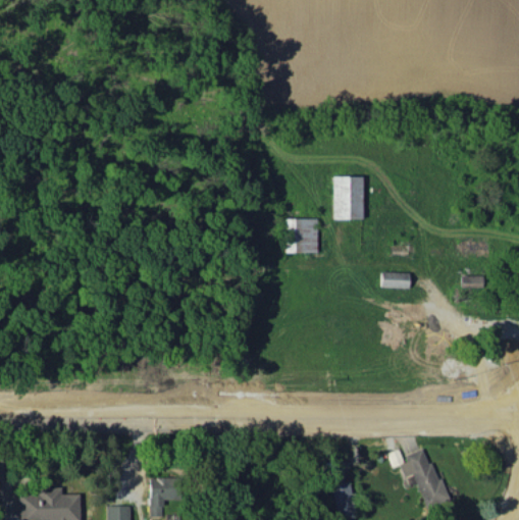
[(363,177),(332,176),(332,219),(363,220),(363,177)]
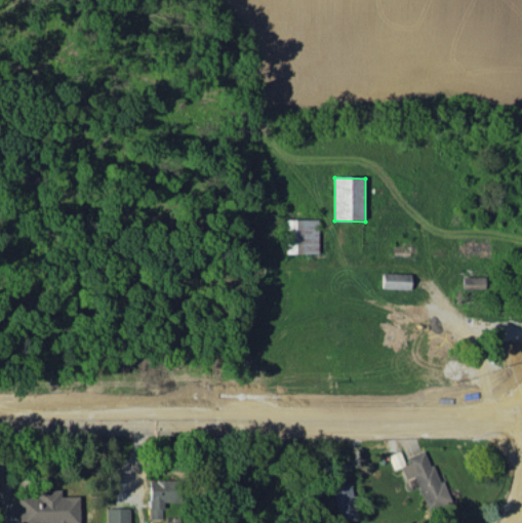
[(319,219),(286,220),(287,254),(320,254),(319,219)]
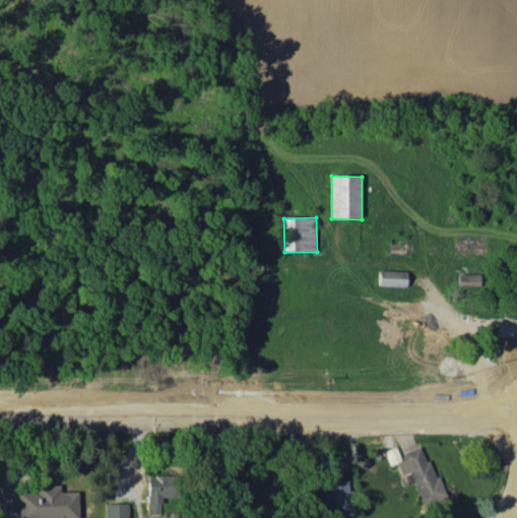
[(408,272),(380,271),(380,286),(407,287),(408,272)]
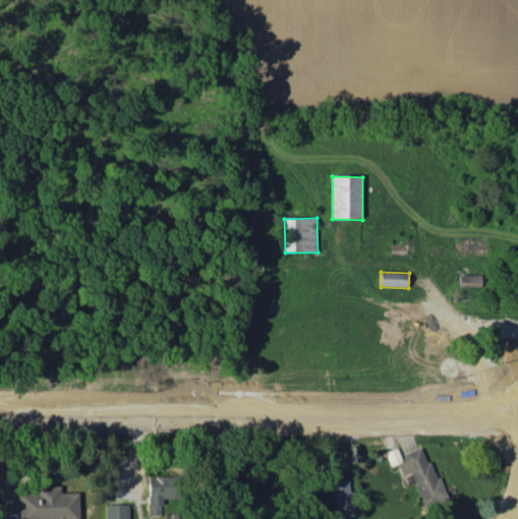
[(483,276),(461,275),(461,287),(483,288),(483,276)]
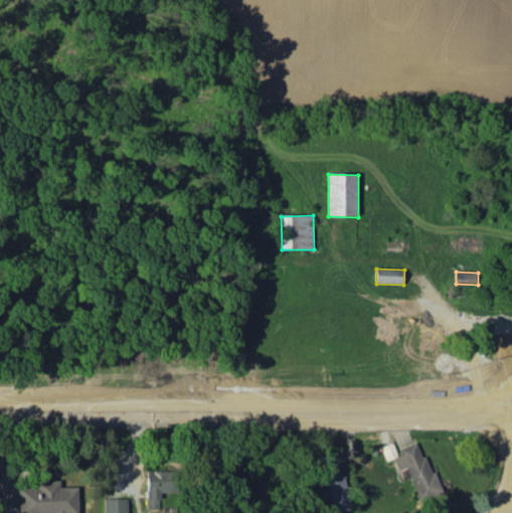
[(439,495),(421,442),(397,450),(394,444),(382,448),(386,461),(394,459),(398,472),(408,469),(419,501),(439,495)]
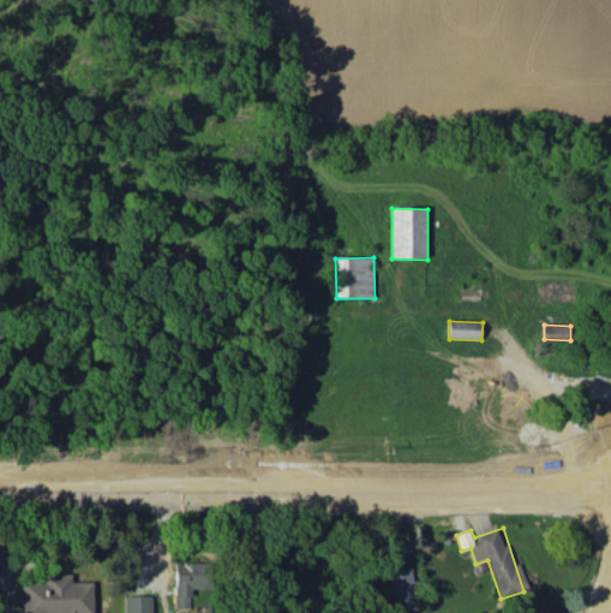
[(191,609),(192,589),(202,589),(203,564),(177,563),(175,608),(191,609)]
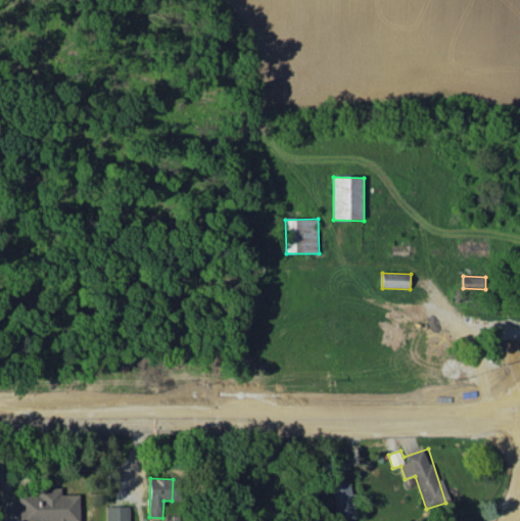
[(332,487),(339,520),(358,516),(350,483),(332,487)]
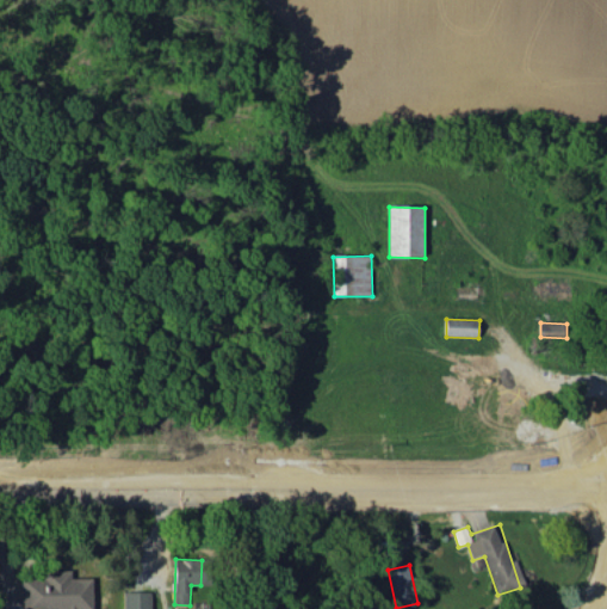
[(93,608),(93,579),(72,579),(72,571),(44,571),(44,579),(22,579),(23,608),(93,608)]
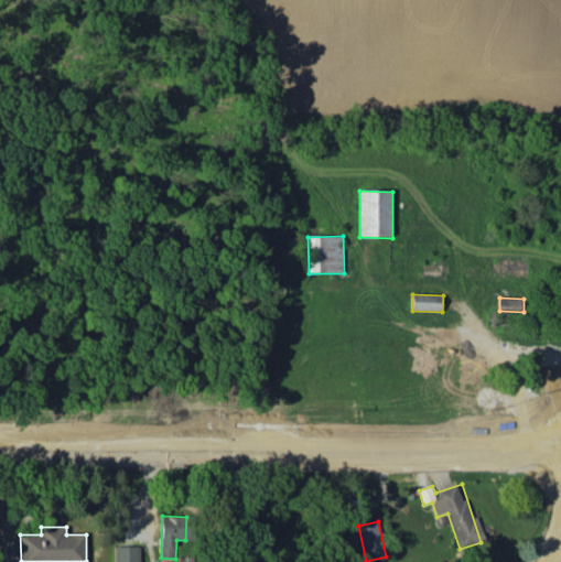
[(140,561),(140,547),(116,548),(116,561),(140,561)]
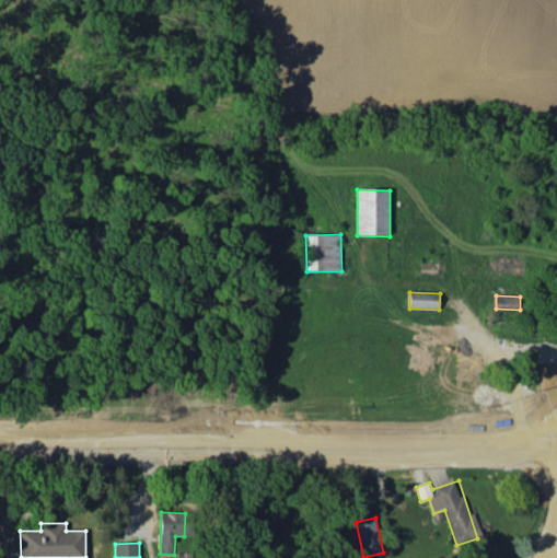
All buildings are outlined.
